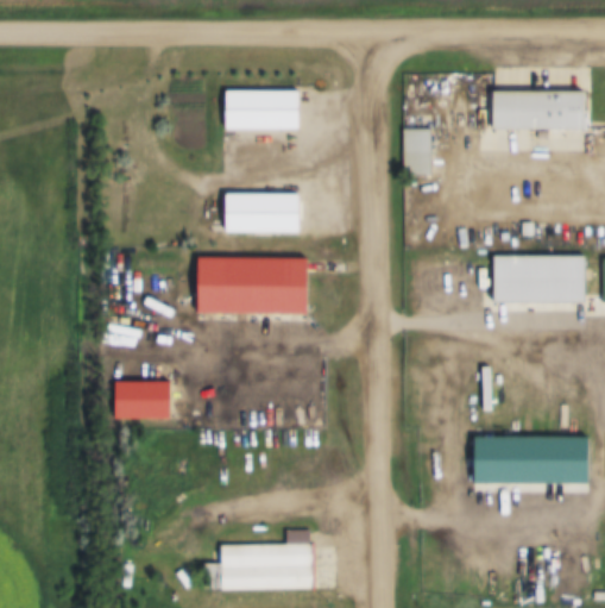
[(225,91),(225,130),(302,130),(302,89),(225,91)]
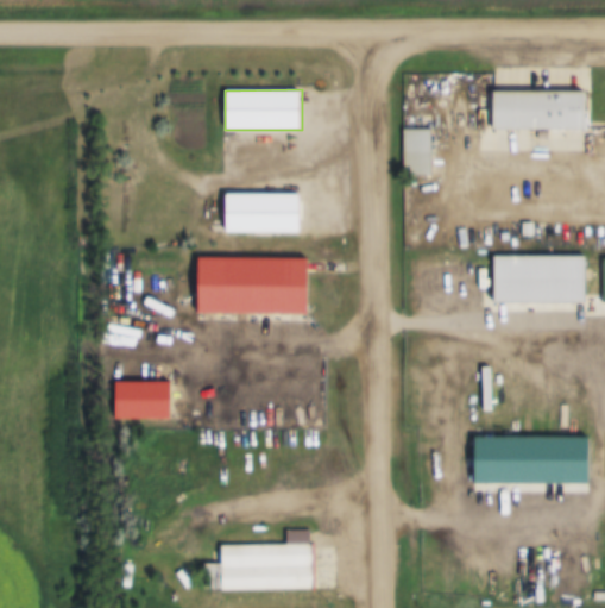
[(586,92),(491,91),(491,127),(586,129),(586,92)]
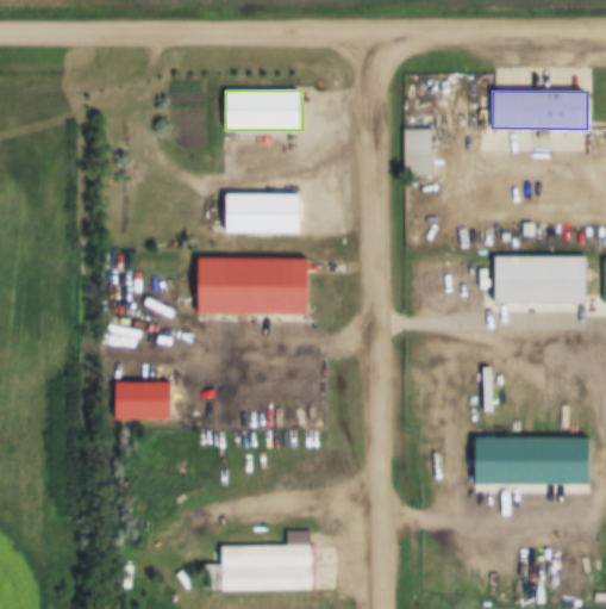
[(405,116),(405,176),(433,176),(433,116),(405,116)]
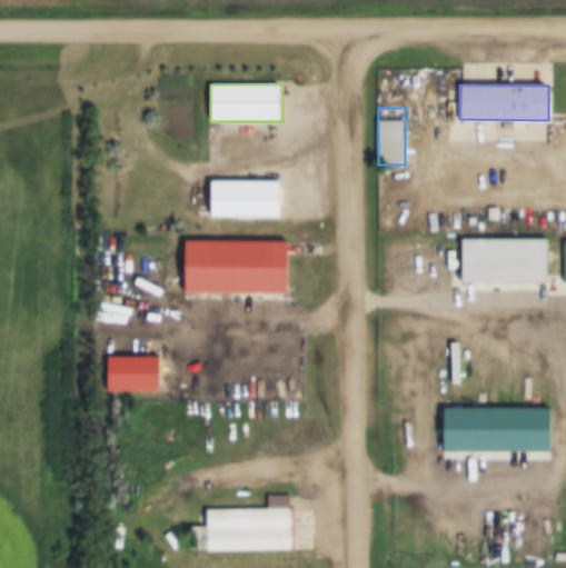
[(462,281),(549,281),(549,238),(462,238),(462,281)]
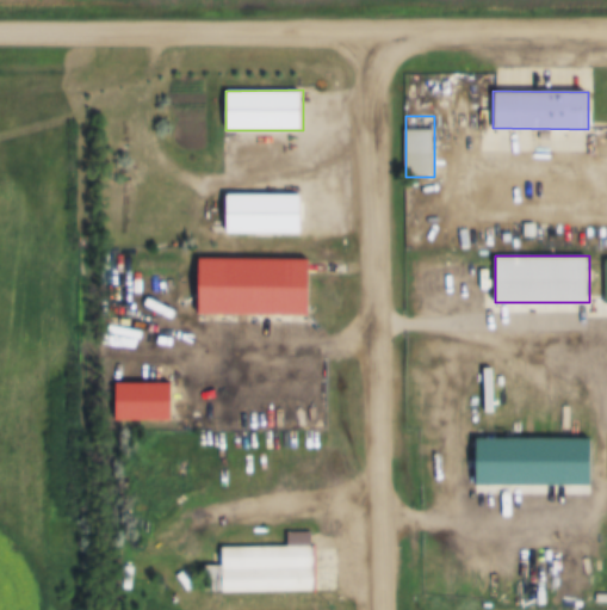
[(224,547),(224,567),(210,567),(210,593),(317,592),(317,531),(290,533),(290,546),(224,547)]
